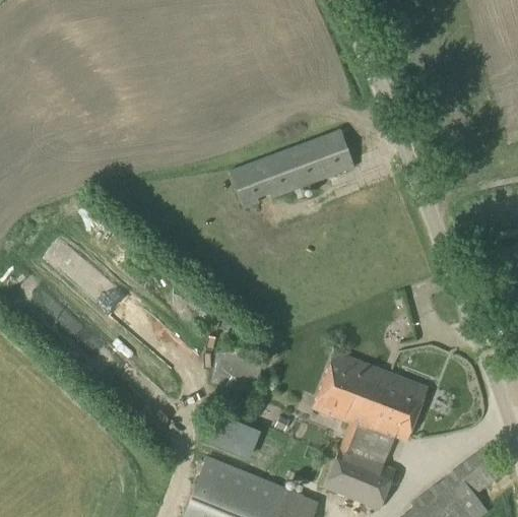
[(246,214),(355,171),(340,135),(232,179),(246,214)]
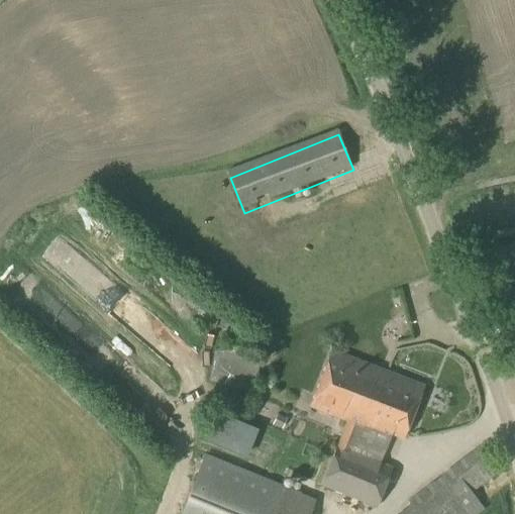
[(218,346),(223,363),(232,360),(227,343),(218,346)]
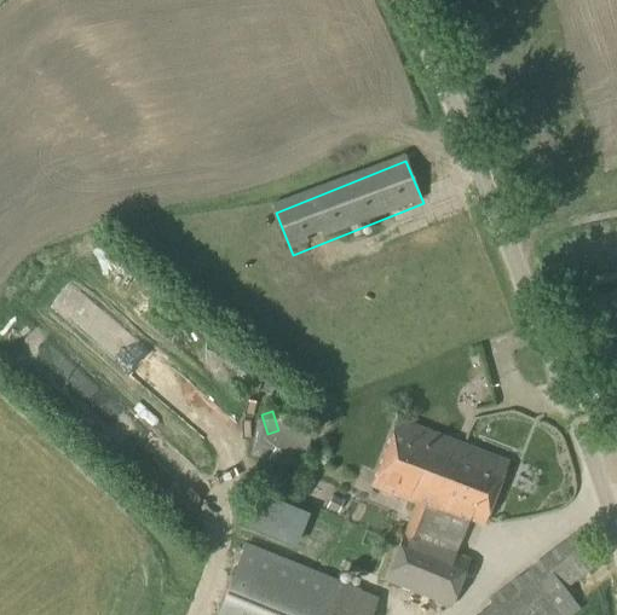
[(434,430),(399,417),(374,482),(408,495),(409,493),(419,497),(405,531),(386,578),(453,603),(471,557),(420,537),(433,502),(485,522),(509,458),(463,441),(434,430)]
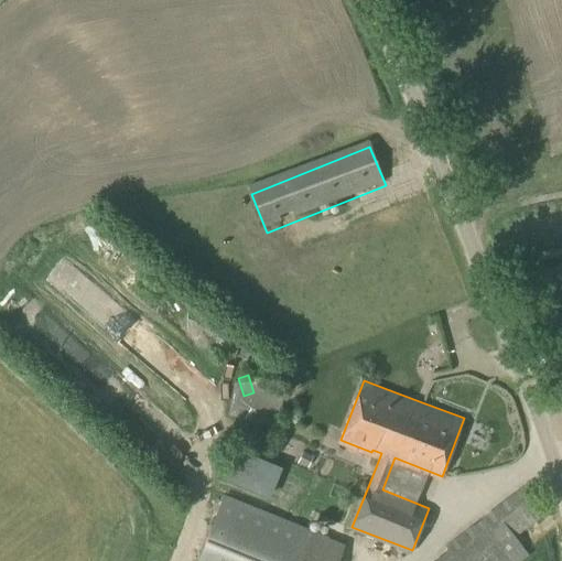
[(517,560),(530,552),(516,533),(532,521),(548,508),(528,482),(511,495),(446,545),(450,549),(434,560),(435,560),(517,560)]
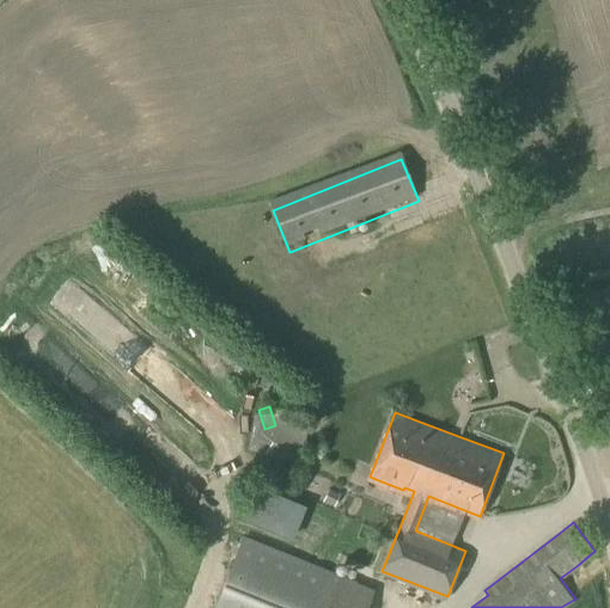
[(367,607),(376,590),(245,536),(215,607),(367,607)]
